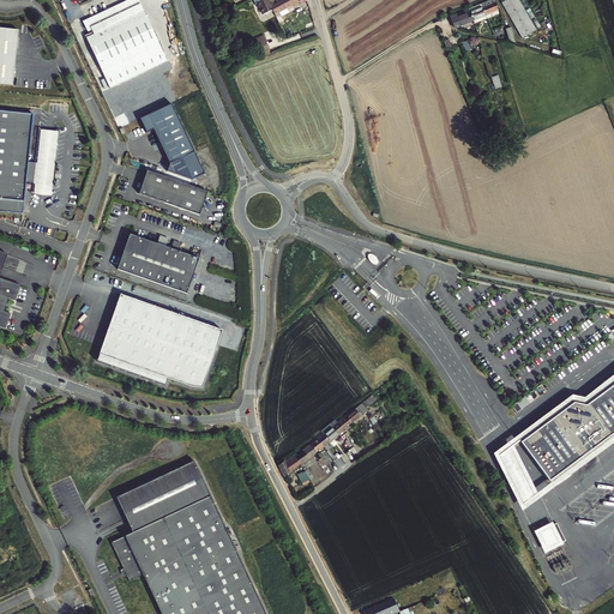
[(137,0),(134,0),(83,25),(86,35),(90,34),(91,37),(86,40),(109,90),(167,64),(144,16),(120,26),(116,18),(140,7),(137,0)]
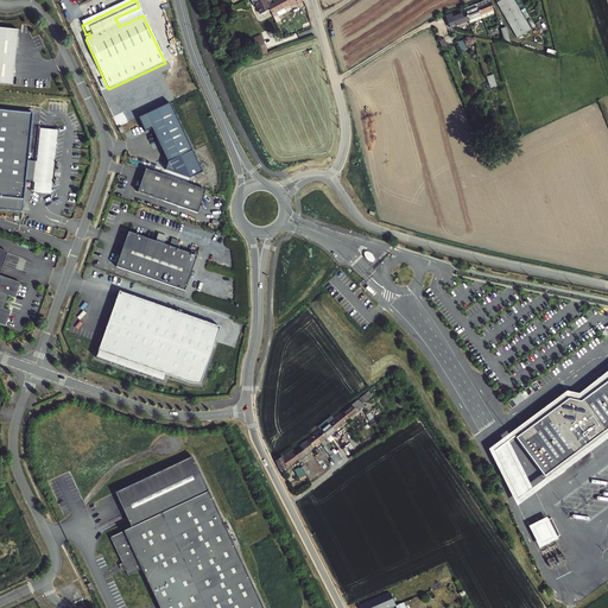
[(251,0),(253,5),(255,4),(261,14),(271,10),(267,4),(265,0),(251,0)]
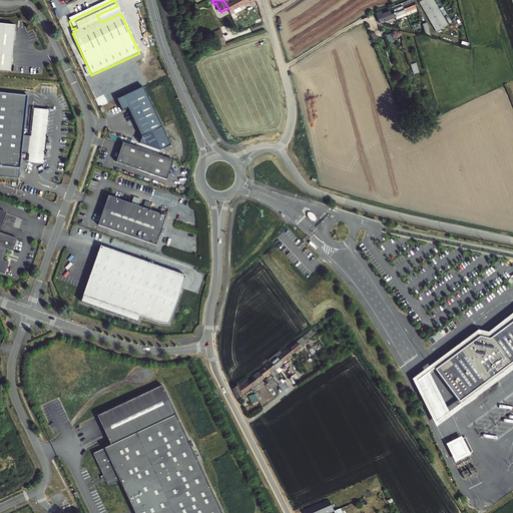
[(240,0),(236,0),(229,4),(228,2),(225,3),(228,8),(230,12),(234,10),(244,5),(240,0)]
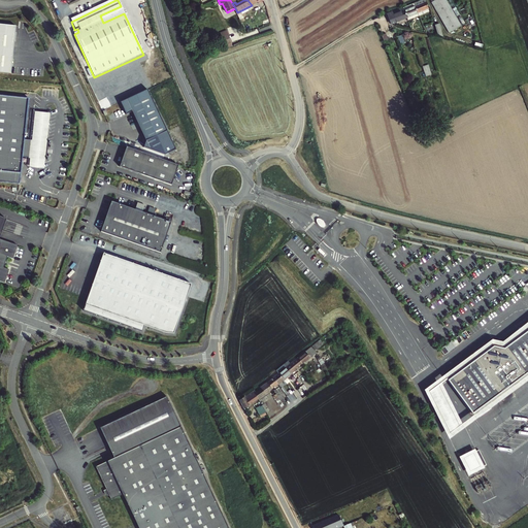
[(419,13),(429,9),(428,5),(425,0),(422,0),(415,3),(419,13)]
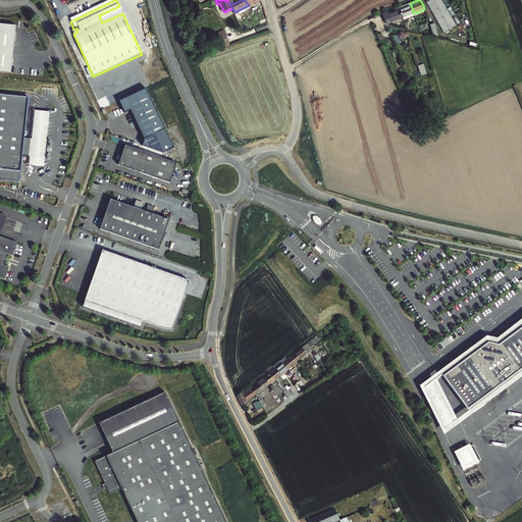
[(439,0),(425,0),(426,1),(425,2),(442,33),(454,27),(439,0)]
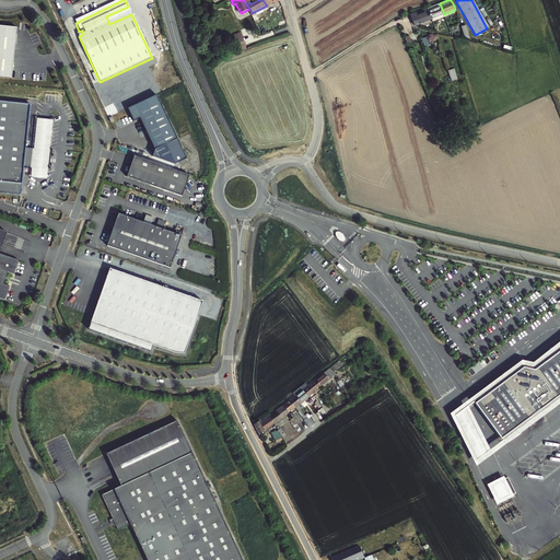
[(428,8),(430,12),(432,19),(444,14),(440,3),(433,6),(428,8)]
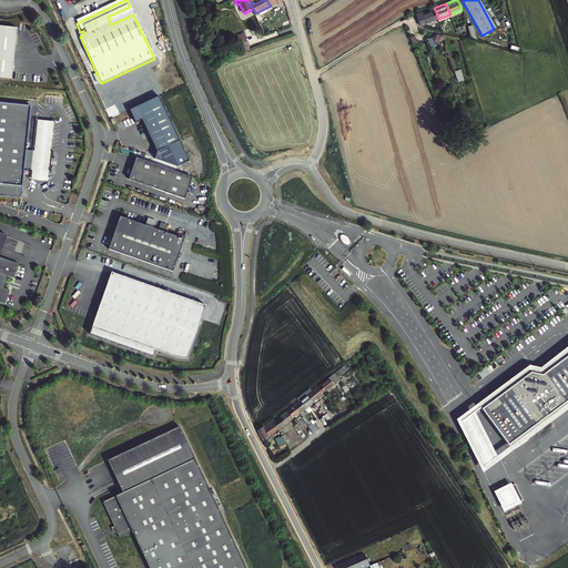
[(436,12),(434,8),(424,12),(416,16),(417,18),(418,18),(422,26),(438,19),(436,12)]
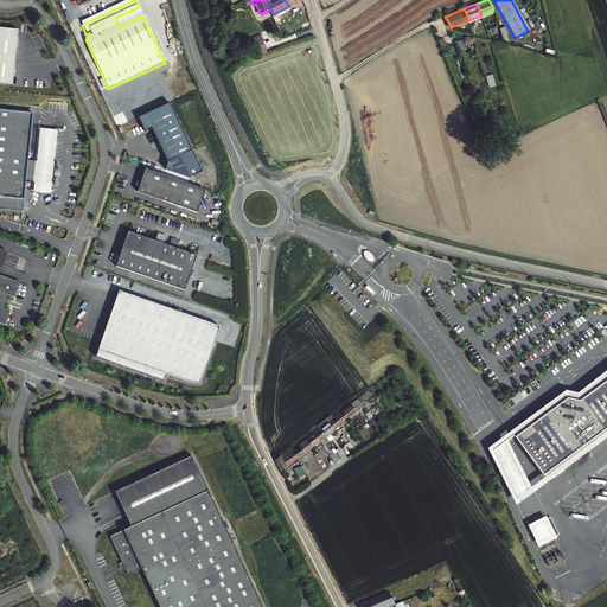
[(19,30),(0,27),(0,83),(13,85),(19,30)]
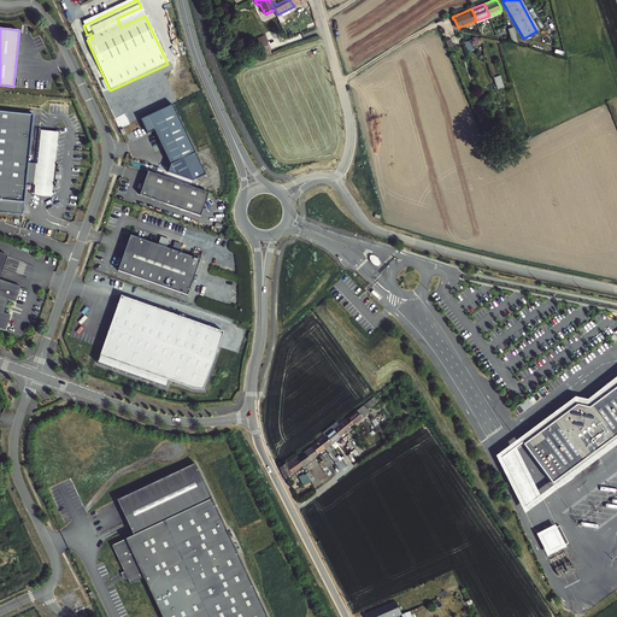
[(513,28),(510,29),(515,42),(521,45),(513,28)]
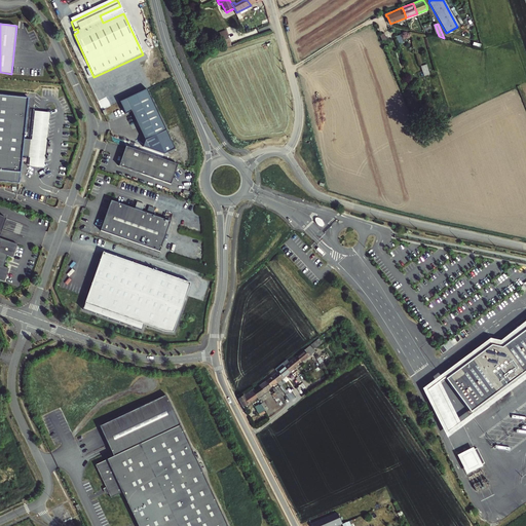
[(228,35),(222,38),(224,45),(231,42),(228,35)]
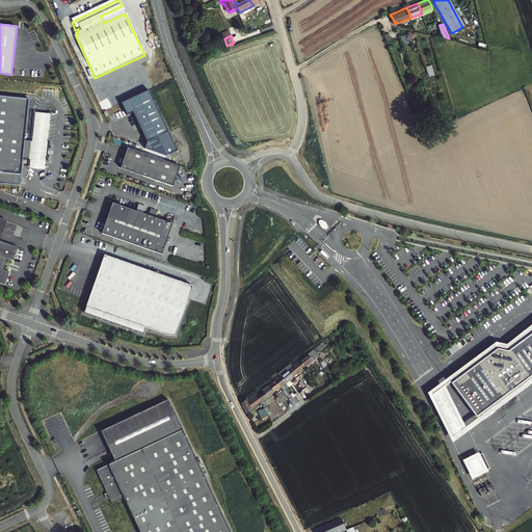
[(134,113),(148,142),(168,132),(149,90),(122,104),(128,115),(134,113)]
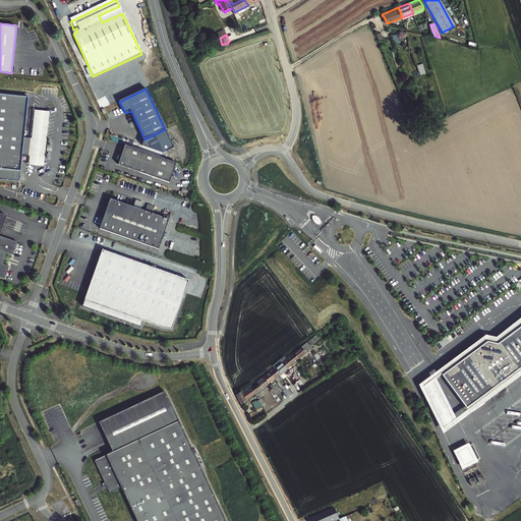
[(29,97),(0,94),(0,179),(19,182),(29,97)]
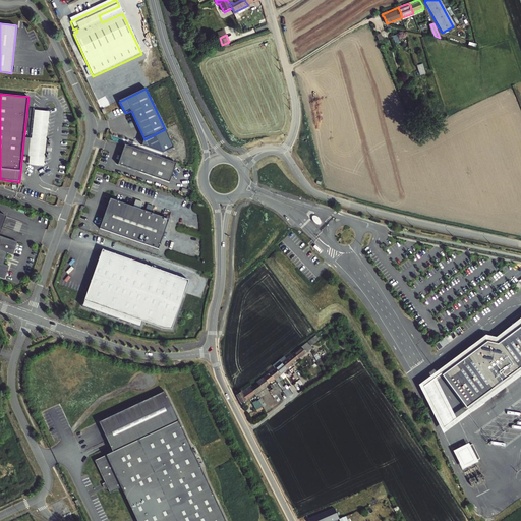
[(51,112),(36,111),(30,165),(45,167),(51,112)]
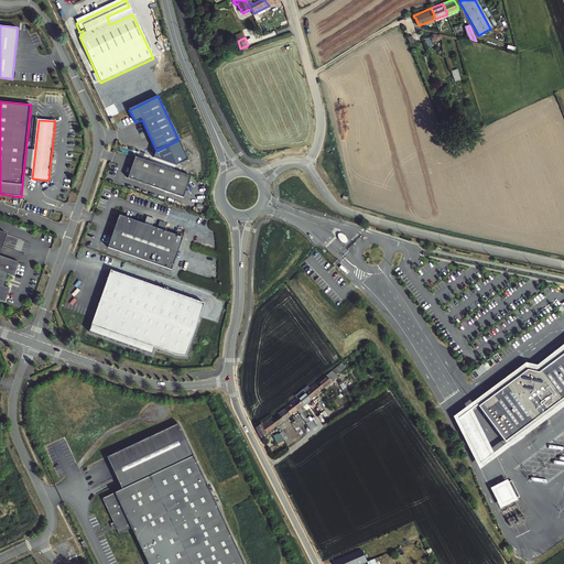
[(183,197),(191,176),(136,156),(133,164),(131,163),(129,172),(130,172),(128,177),(183,197)]
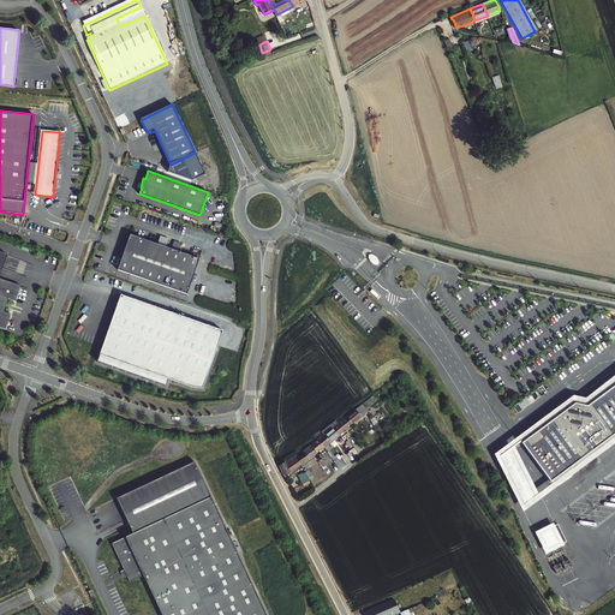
[(199,260),(130,236),(118,269),(186,294),(199,260)]
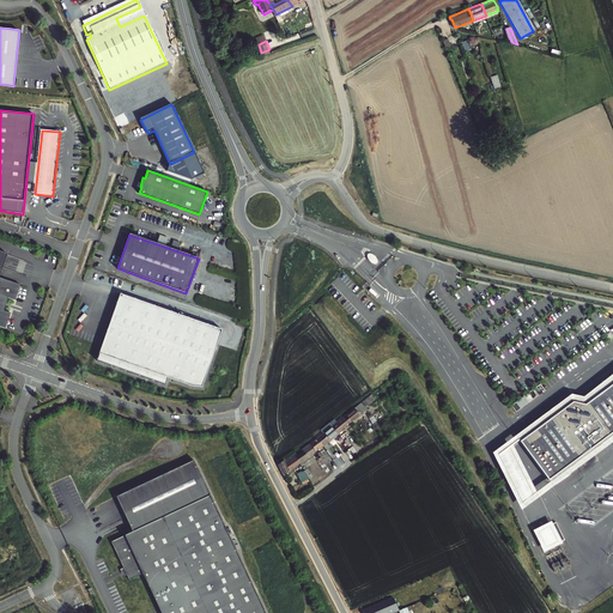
[(0,252),(0,327),(6,329),(12,315),(5,313),(10,299),(17,302),(22,286),(0,279),(8,255),(0,252)]
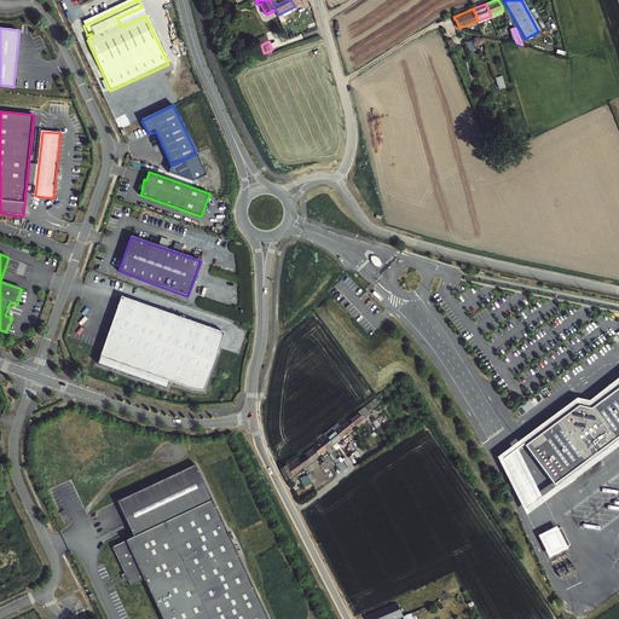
[(122,298),(98,365),(167,389),(169,382),(195,391),(204,392),(225,334),(122,298)]
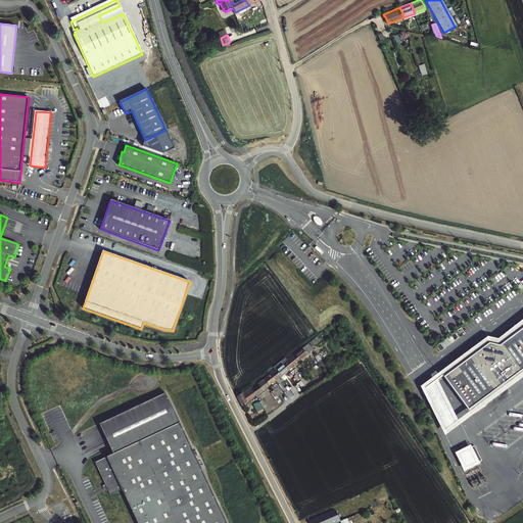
[(522,327),(522,320),(497,340),(487,338),(486,339),(489,343),(500,345),(522,327)]
